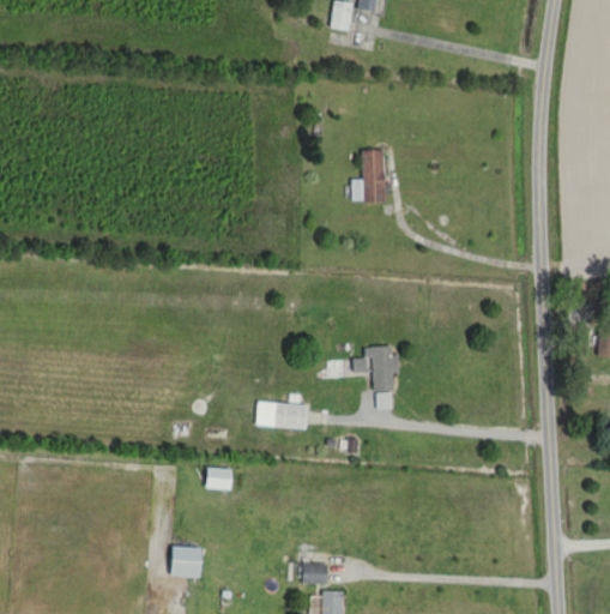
[(332,29),(350,30),(352,2),(334,1),(332,29)]
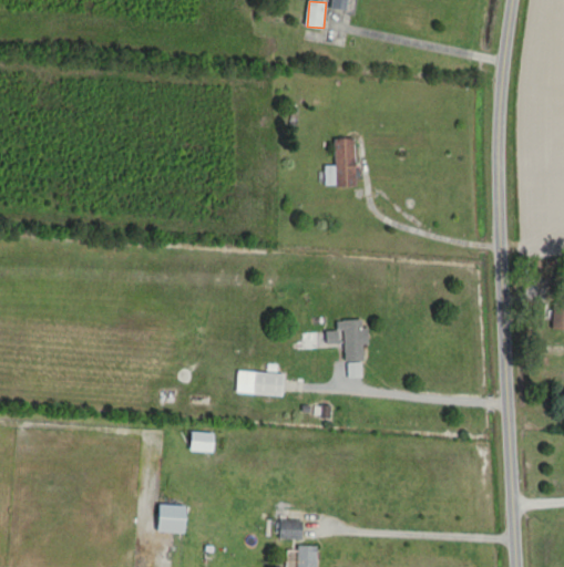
[(356,138),(336,138),(336,166),(326,166),(326,186),(356,186),(356,138)]
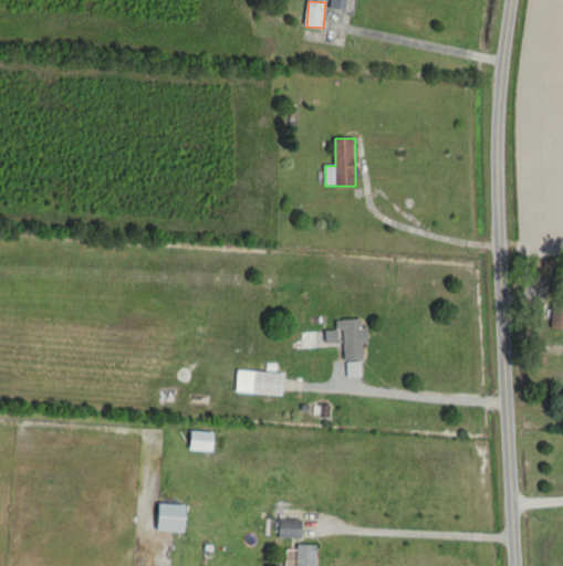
[(553,329),(562,329),(562,303),(553,303),(553,329)]
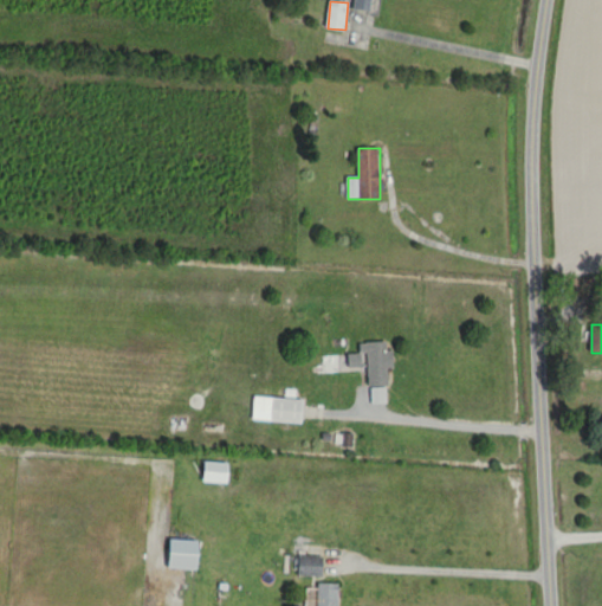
[(369,353),(369,387),(392,387),(392,343),(362,343),(362,353),(369,353)]
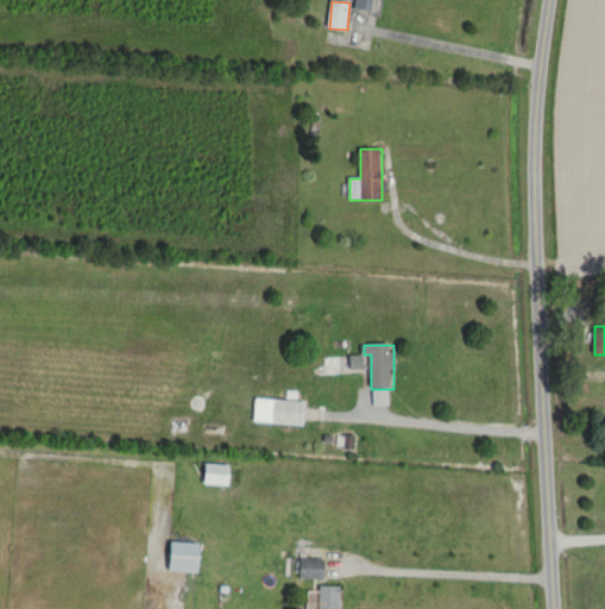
[(306,401),(275,401),(273,425),(304,425),(306,401)]
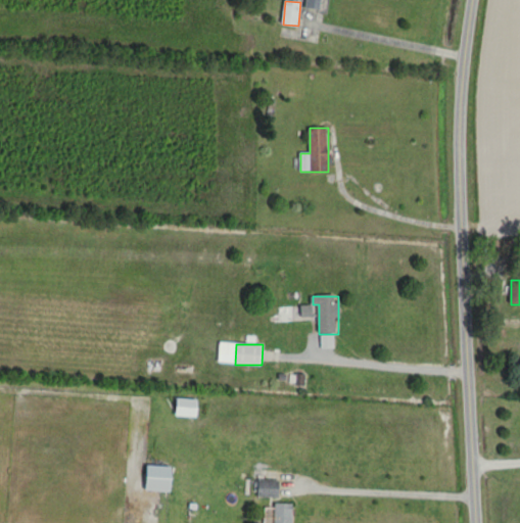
[(146,492),(172,492),(173,467),(146,466),(146,492)]
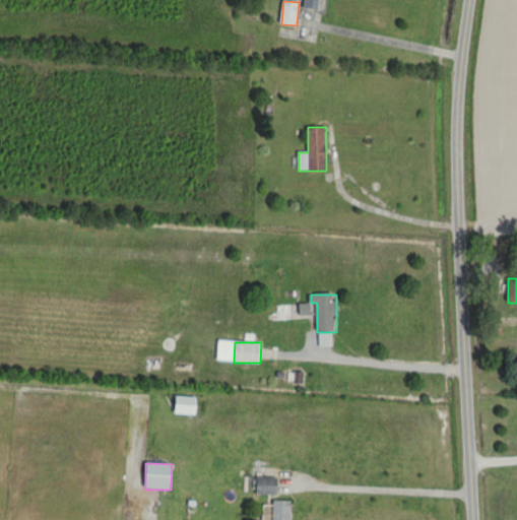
[(277,495),(277,477),(257,477),(257,495),(277,495)]
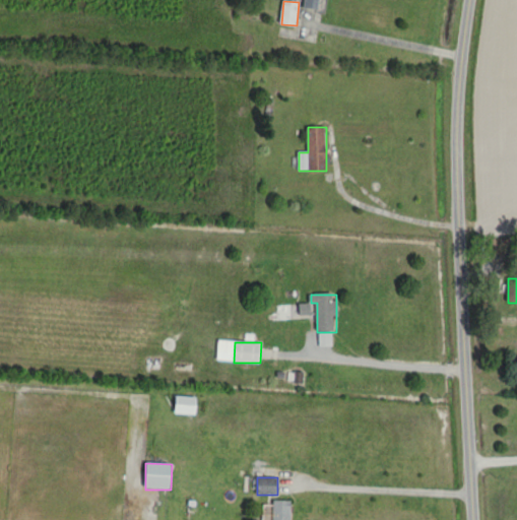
[(292,519),(292,501),(273,501),(272,519),(292,519)]
